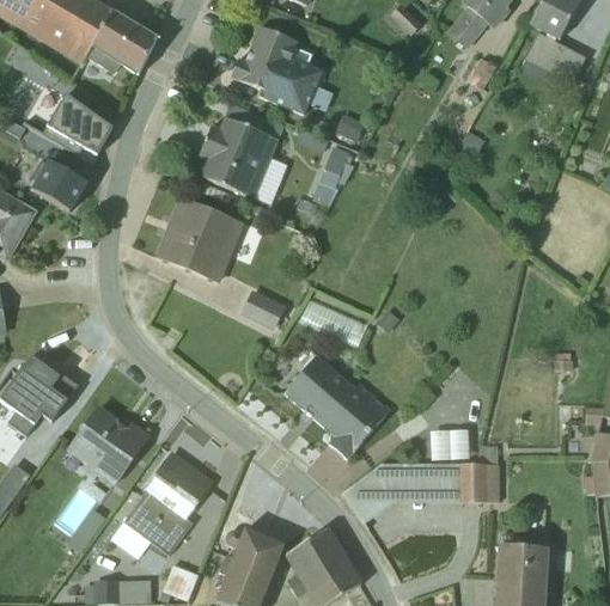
[(138,74),(139,74),(157,38),(91,0),(0,0),(0,14),(81,65),(86,57),(114,74),(115,74),(121,63),(138,74)]
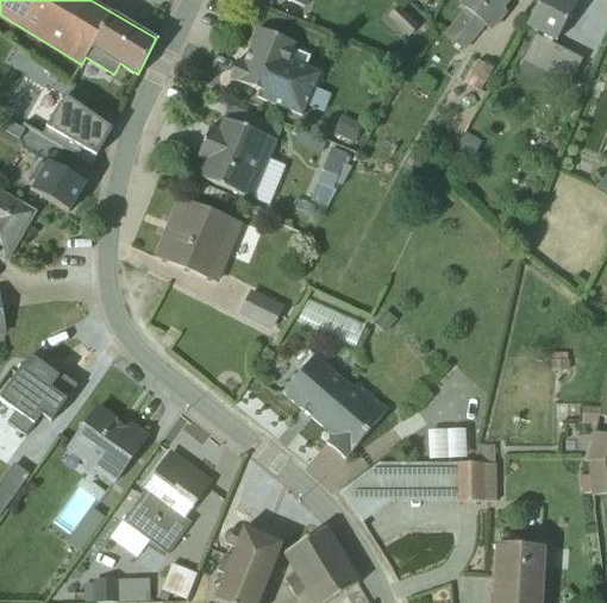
[(501,6),(506,0),(462,0),(461,1),(464,6),(444,32),(465,49),(485,23),(492,27),(505,10),(501,6)]
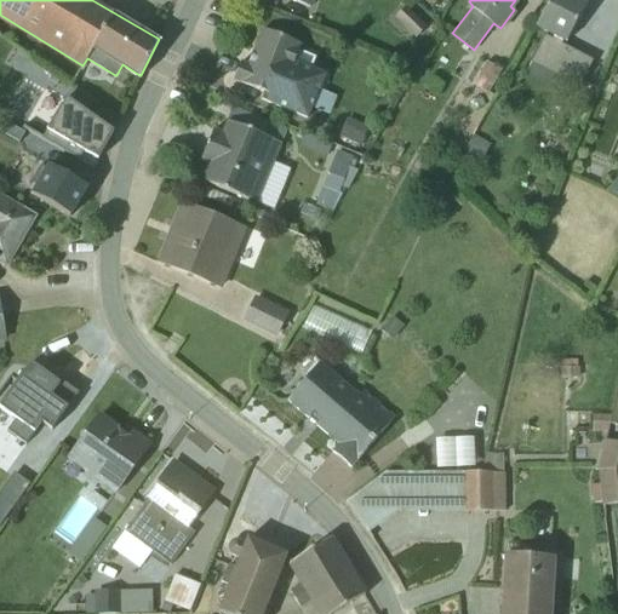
[(549,0),(534,26),(553,34),(553,35),(545,32),(525,72),(573,97),(594,57),(562,40),(566,41),(588,0),(549,0)]
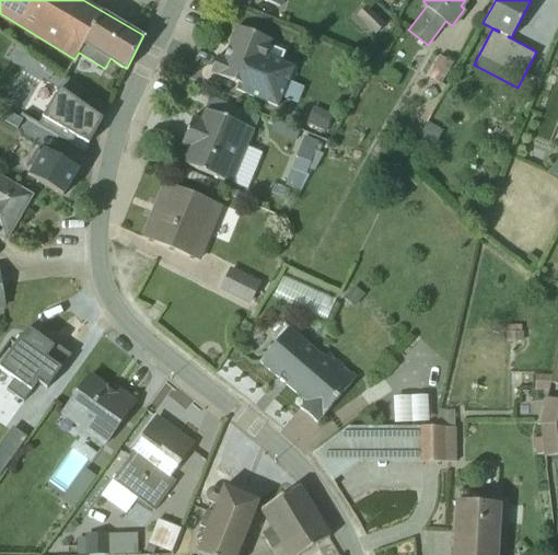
[(367,3),(357,13),(376,32),(385,21),(367,3)]
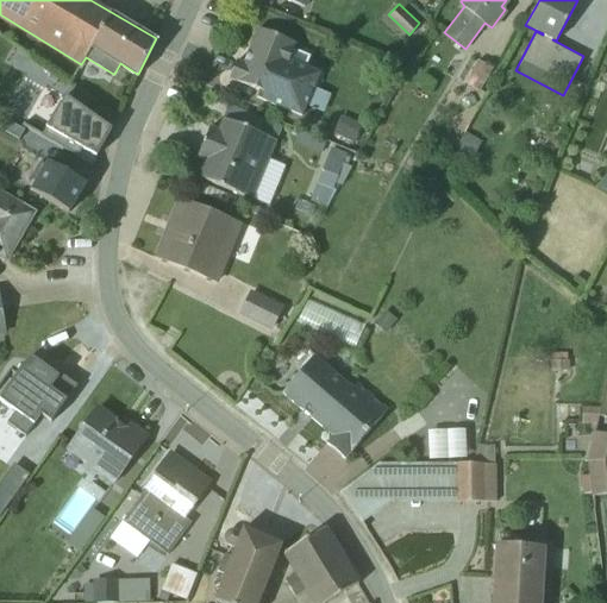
[(307,102),(324,108),(331,92),(314,85),(320,70),(289,57),(296,39),(258,25),(244,60),(238,57),(237,57),(230,75),(231,75),(264,89),(262,96),(302,113),(307,102)]
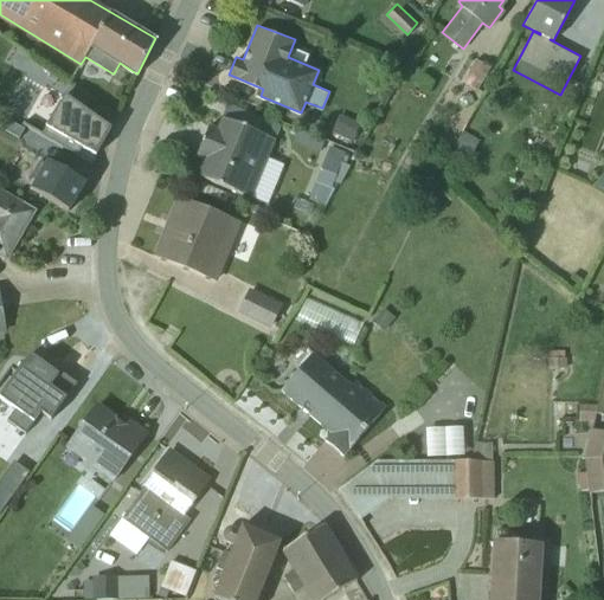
[(481,59),(463,85),(475,92),(492,66),(481,59)]
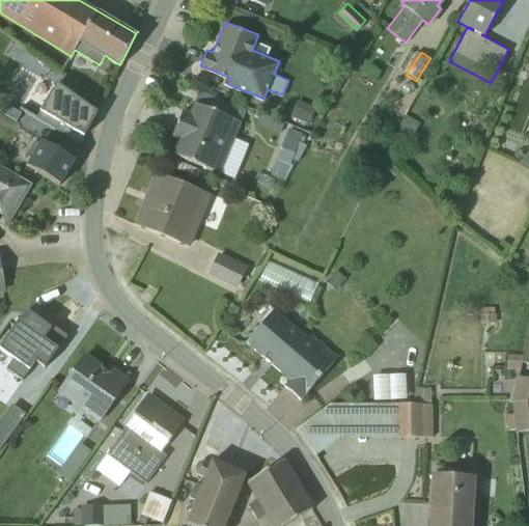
[(99,106),(56,76),(39,100),(82,130),(99,106)]
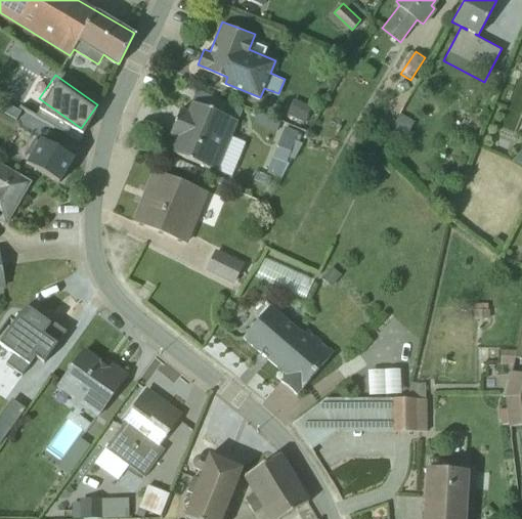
[(294,96),(287,113),(305,120),(312,103),(294,96)]
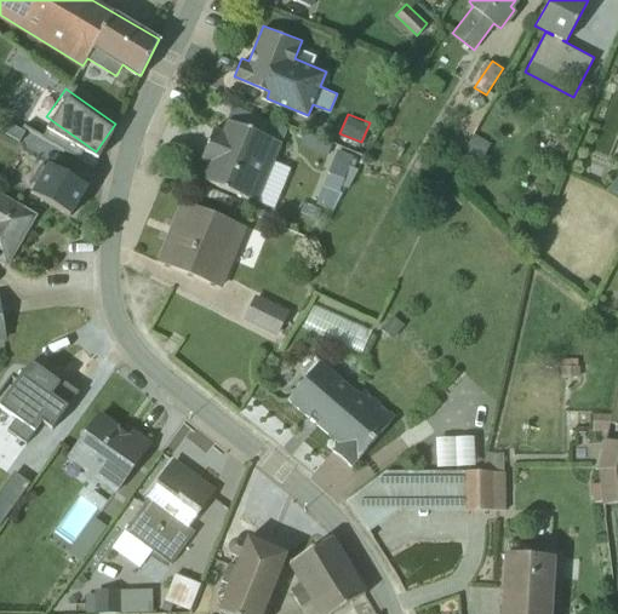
[(202,158),(210,160),(204,178),(258,200),(282,141),(228,118),(223,128),(215,125),(202,158)]
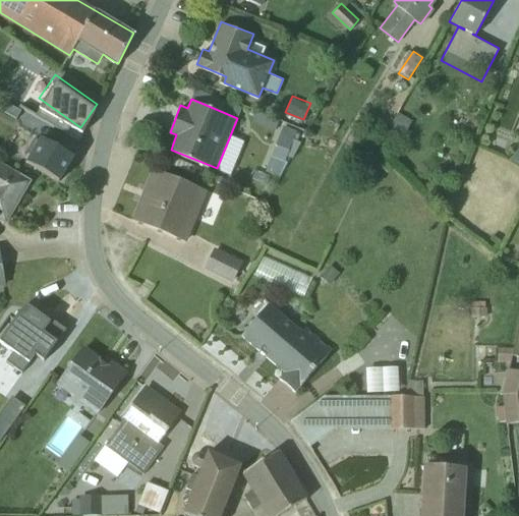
[(267,167),(281,173),(287,159),(285,158),(296,128),(284,123),(267,167)]
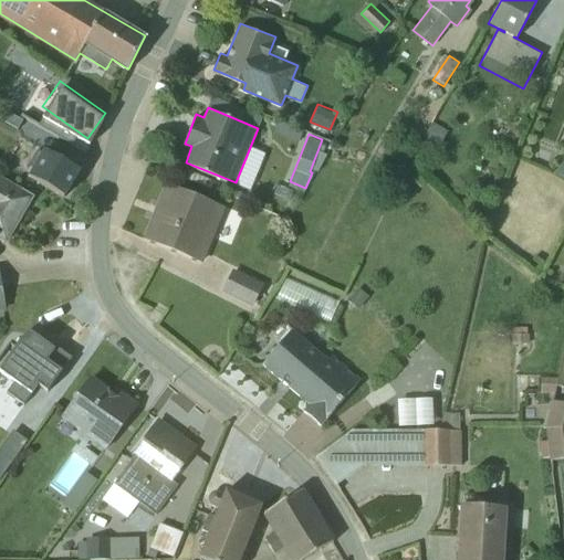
[(81,168),(44,147),(29,173),(65,194),(81,168)]
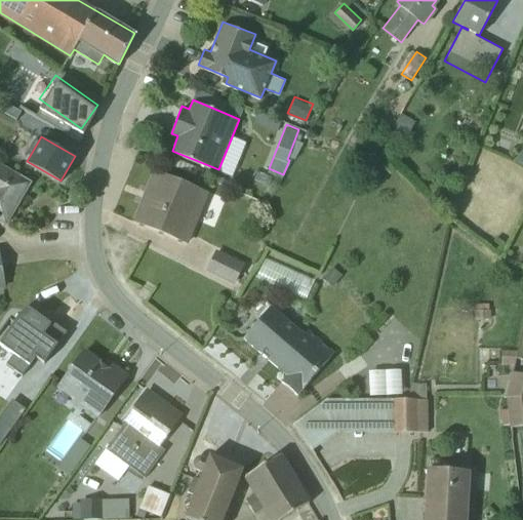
[(33,180),(0,160),(0,220),(7,224),(33,180)]
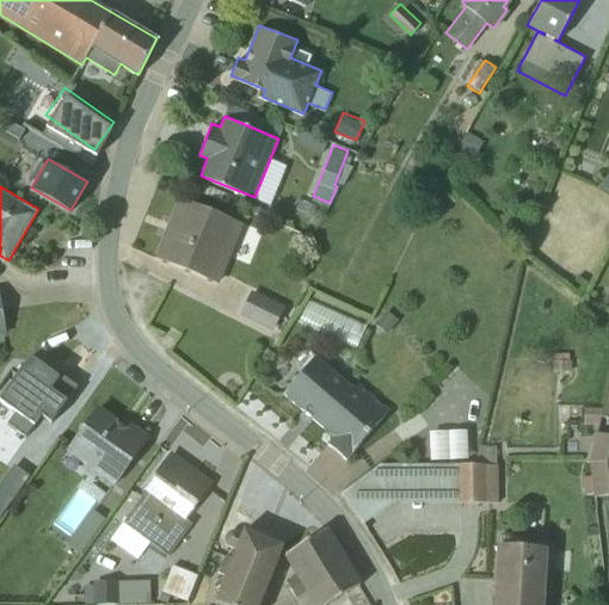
[(158,254),(220,281),(244,223),(180,198),(158,254)]
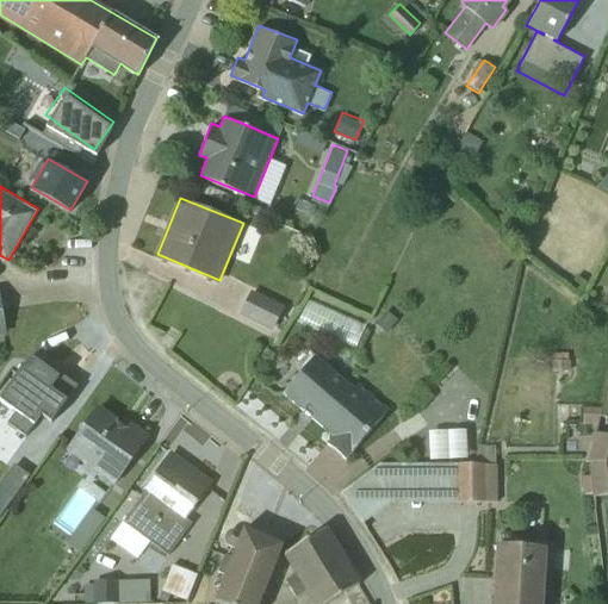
[(285,304),(250,287),(240,312),(273,328),(285,304)]
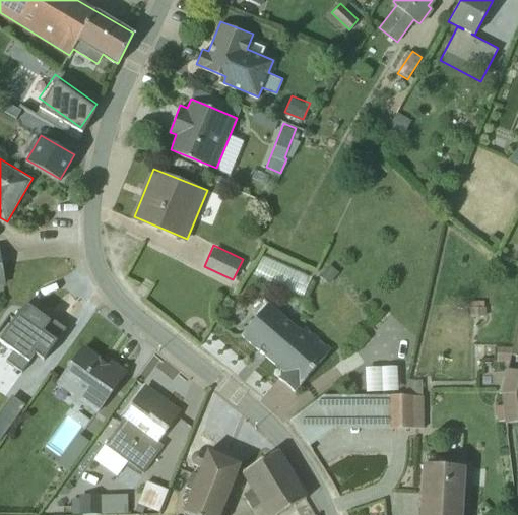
[(261,271),(307,290),(315,271),(268,253),(261,271)]
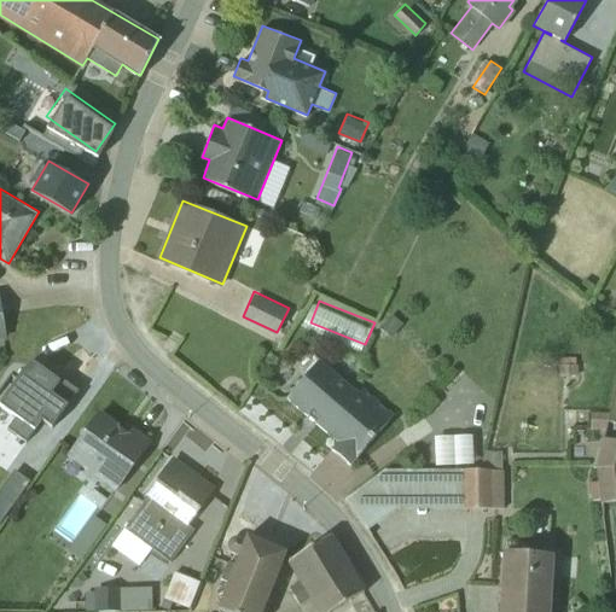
[(404,321),(390,310),(379,326),(391,336),(404,321)]
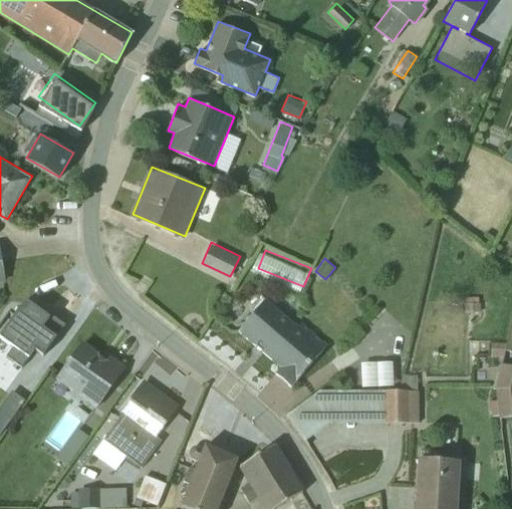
[(291,385),(326,341),(302,320),(298,324),(261,293),(260,294),(262,296),(253,306),(253,312),(238,329),(280,365),(276,371),(291,385)]
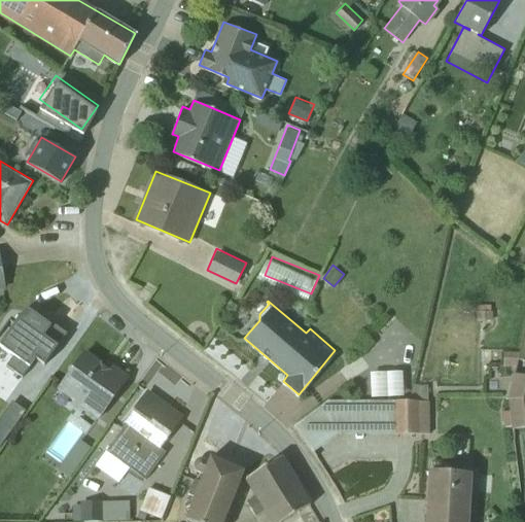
[(14,353),(7,363),(22,374),(35,356),(44,362),(67,331),(51,319),(49,322),(27,306),(0,343),(14,353)]
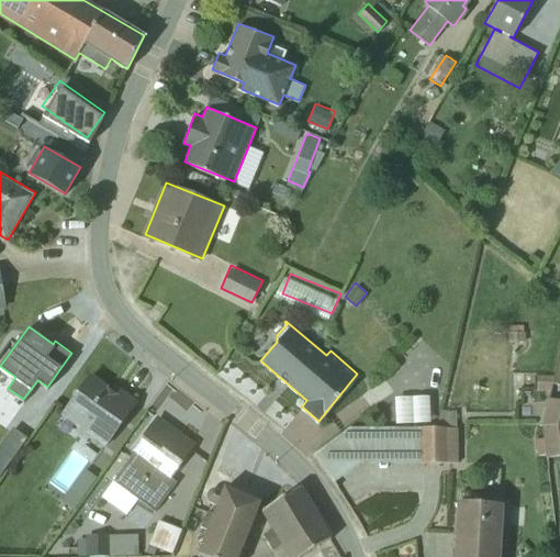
[(398,364),(385,353),(377,363),(389,374),(398,364)]
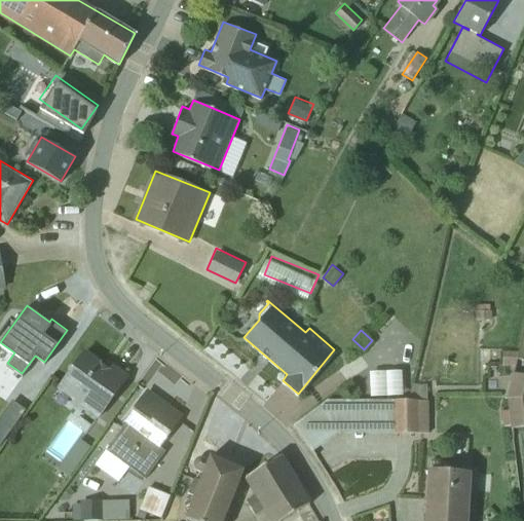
[(84,347),(57,386),(98,416),(129,373),(113,362),(109,367),(101,361),(101,360),(84,347)]
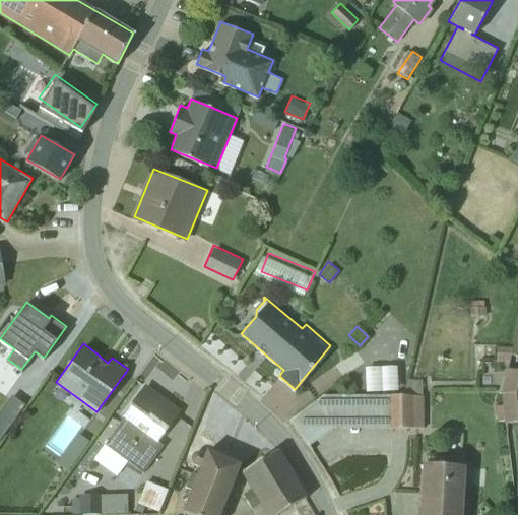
[(366,390),(398,389),(397,365),(365,366),(366,390)]
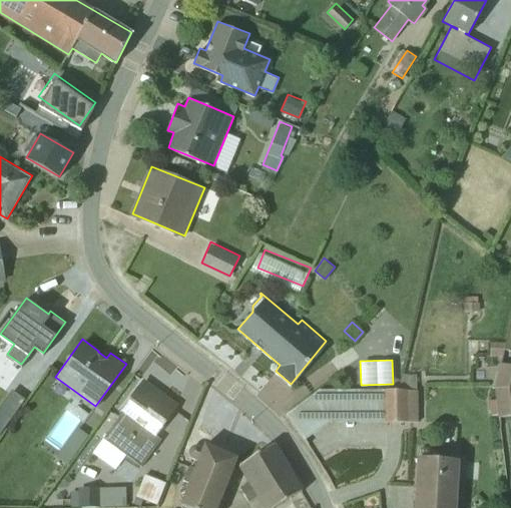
[(498,415),(499,416),(510,413),(510,363),(501,361),(500,361),(494,386),(498,415)]
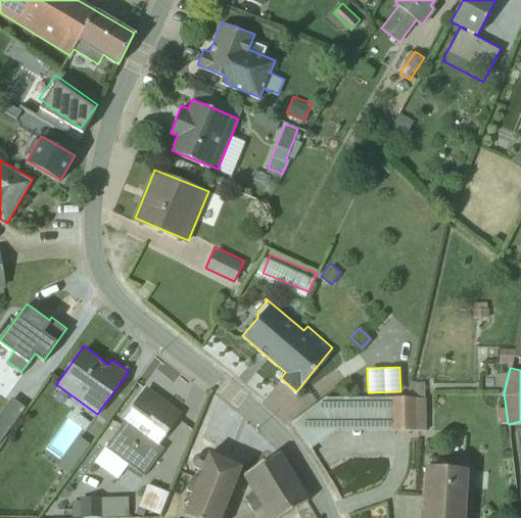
[(159,442),(183,411),(146,384),(122,418),(123,419),(121,423),(116,419),(115,420),(121,424),(105,444),(106,445),(95,461),(117,477),(127,466),(142,475),(164,446),(159,442)]
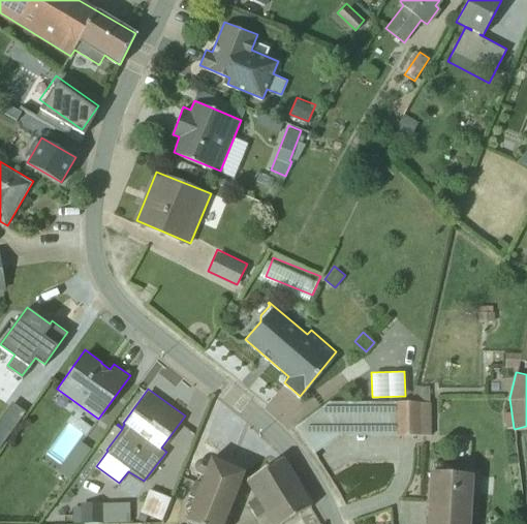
[(431,433),(431,400),(397,400),(397,433),(431,433)]
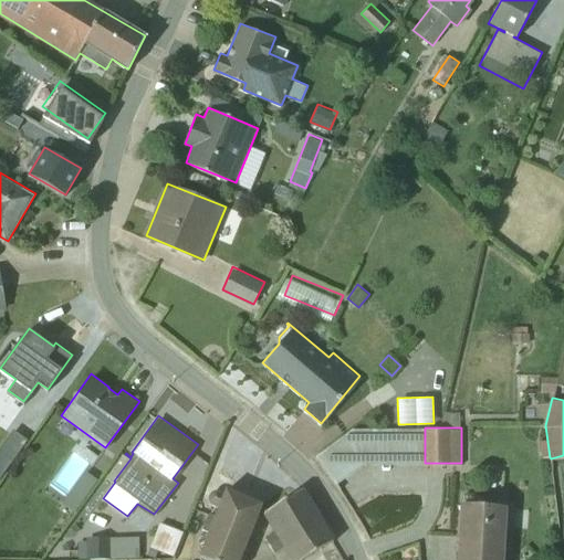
[(11,434),(0,448),(0,464),(7,468),(24,444),(11,434)]
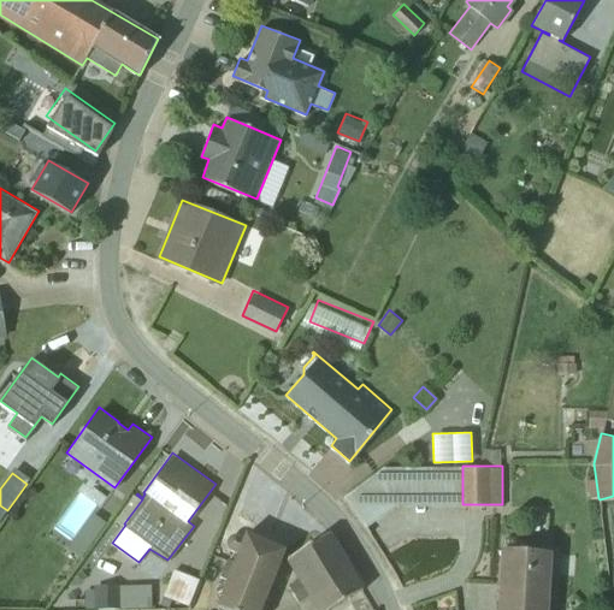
[(107,521),(94,513),(69,548),(82,556),(107,521)]
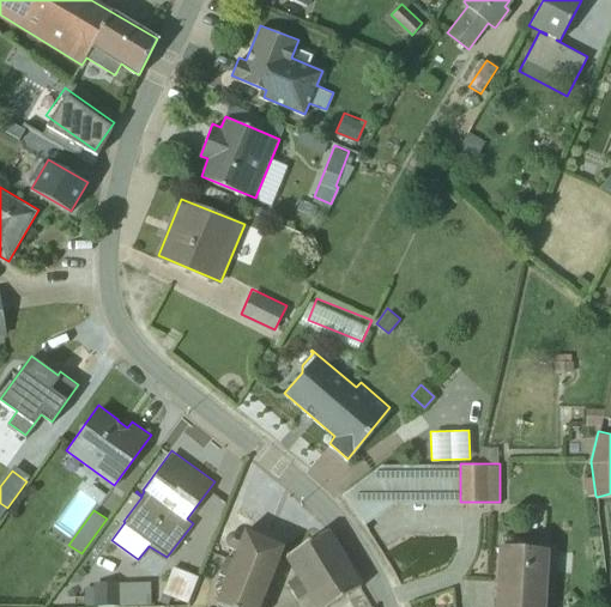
[(236,529),(230,530),(227,534),(227,541),(229,545),(236,548),(233,556),(227,554),(219,571),(225,575),(215,601),(229,606),(259,606),(284,545),(244,528),(242,532),(236,529)]
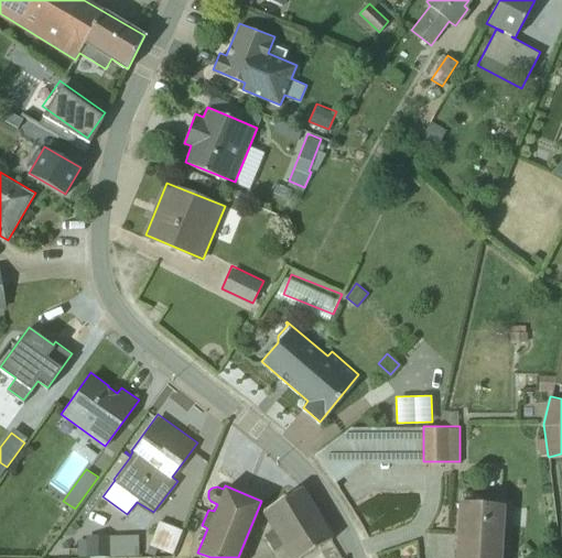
[(301,485),(262,511),(272,527),(265,533),(273,549),(281,544),(290,557),(296,557),(332,537),(301,485)]
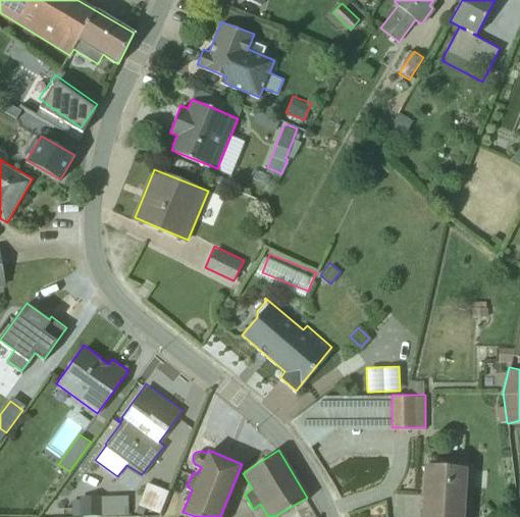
[(447,464),(446,456),(428,454),(427,463),(421,463),(419,499),(422,501),(420,516),(463,516),(467,466),(447,464)]
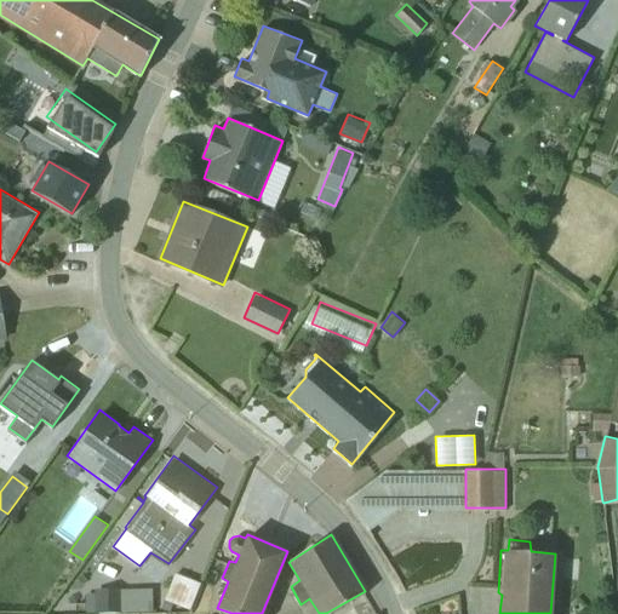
[(176,572),(165,597),(190,607),(200,581),(176,572)]
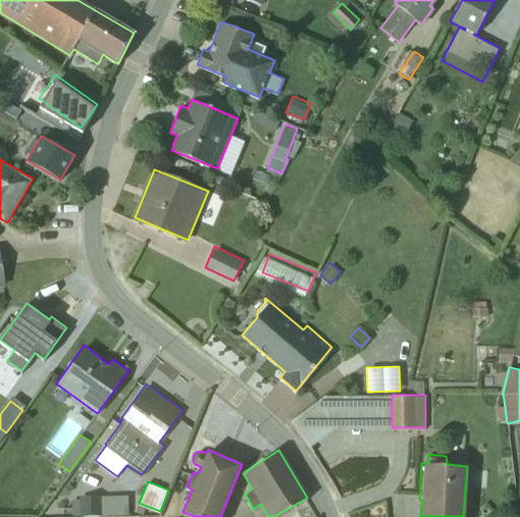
[(75,498),(75,515),(130,514),(128,495),(81,496),(80,498),(75,498)]
